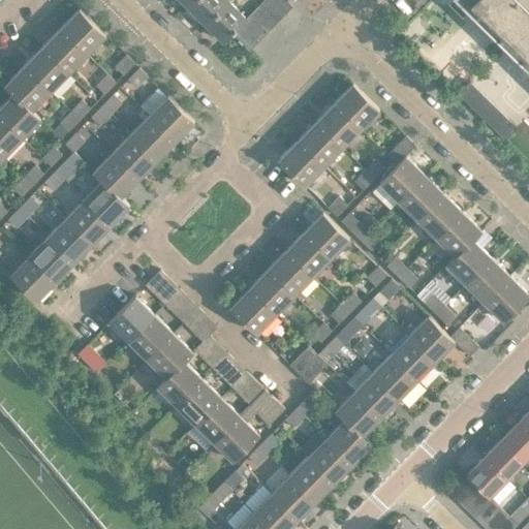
[(192,0),(188,5),(206,22),(226,0),(192,0)]
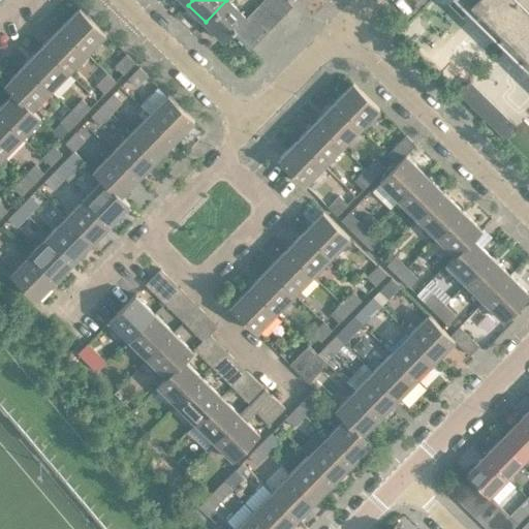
[(231,32),(241,23),(245,18),(227,0),(226,0),(206,22),(223,40),(231,32)]
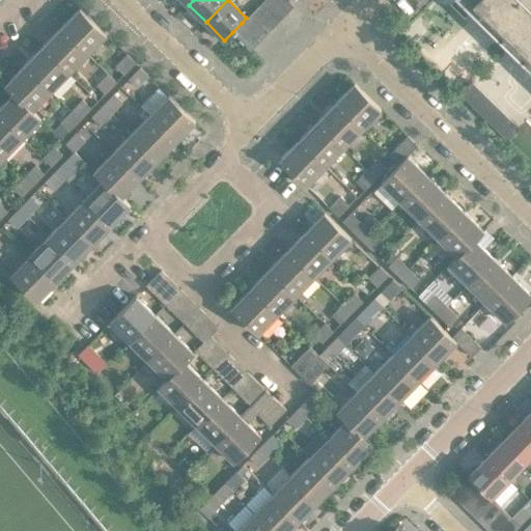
[(276,23),(284,15),(270,0),(263,0),(258,5),(276,23)]
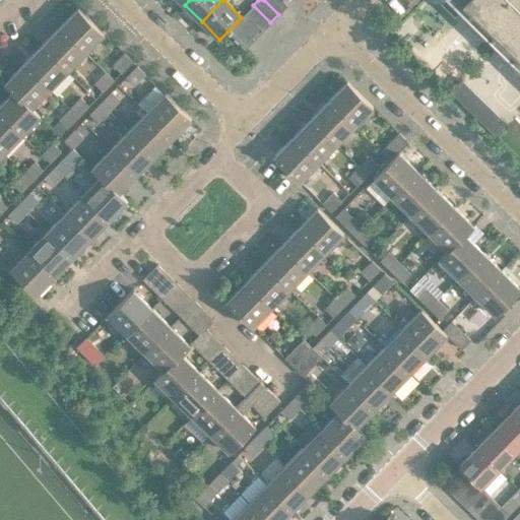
[(281,0),(264,0),(278,14),(287,5),(281,0)]
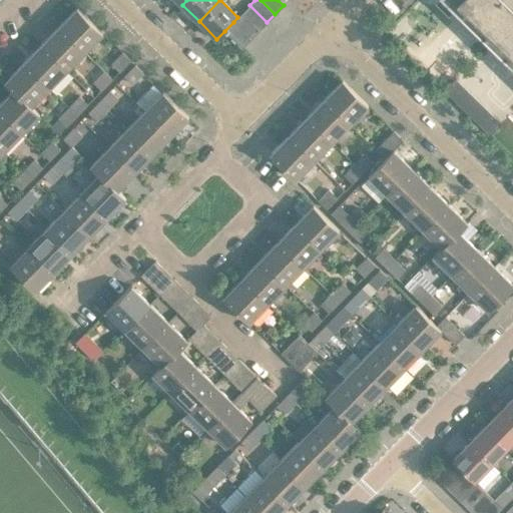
[(512,0),(444,0),(461,16),(466,11),(512,56),(512,0)]
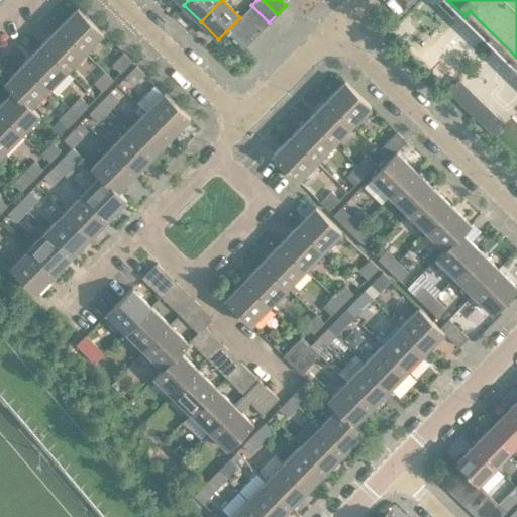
[(251,5),(243,13),(261,30),(269,22),(251,5)]
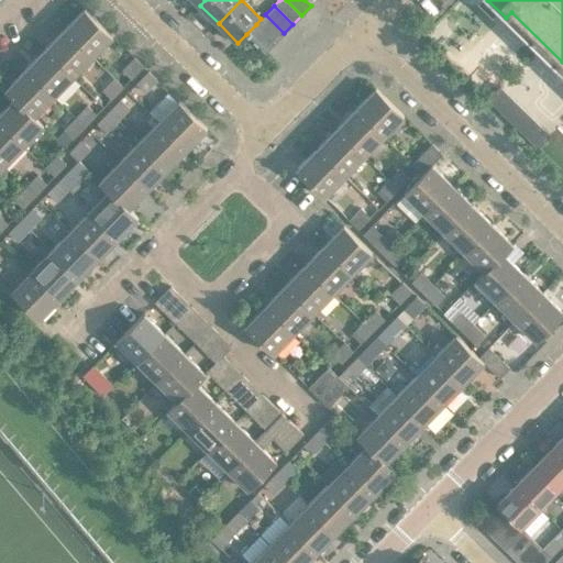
[(84,8),(64,29),(91,57),(112,36),(84,8)]
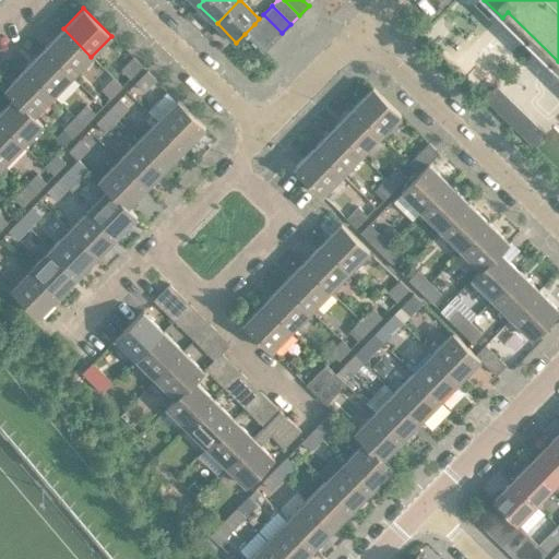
[(263,14),(259,19),(254,24),(273,43),(282,33),(263,14)]
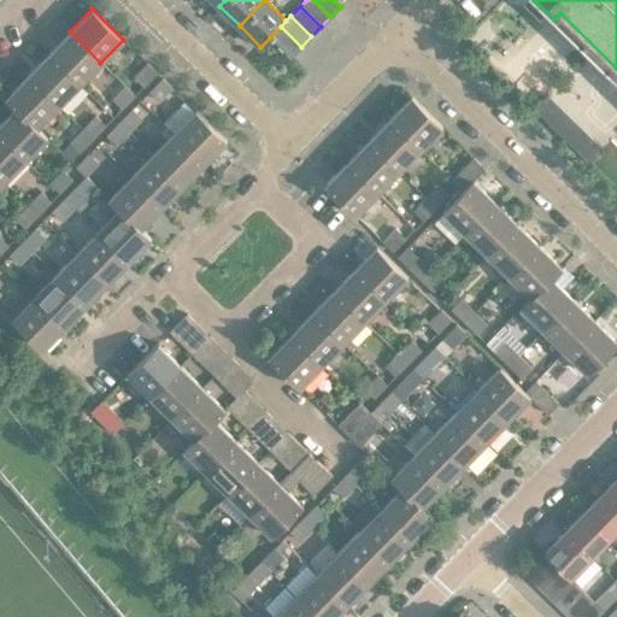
[(291,58),(301,47),(281,27),(270,37),(291,58)]
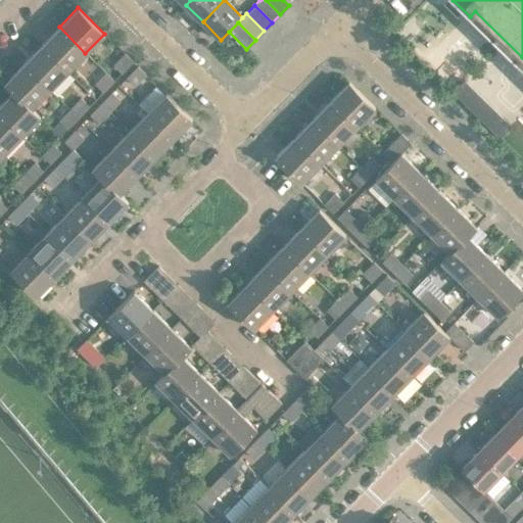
[(67,70),(85,53),(59,27),(41,45),(67,70)]
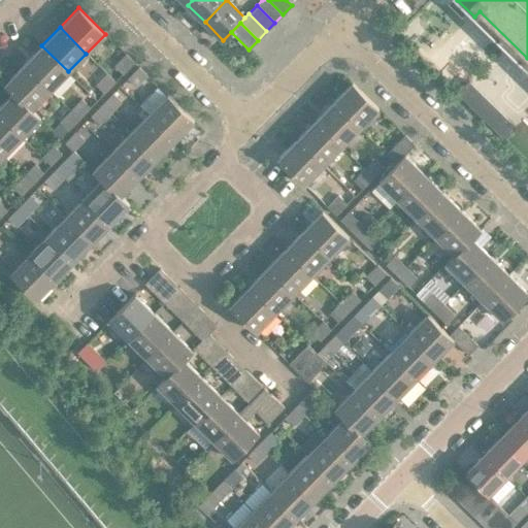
[(50,91),(68,71),(41,45),(23,64),(50,91)]
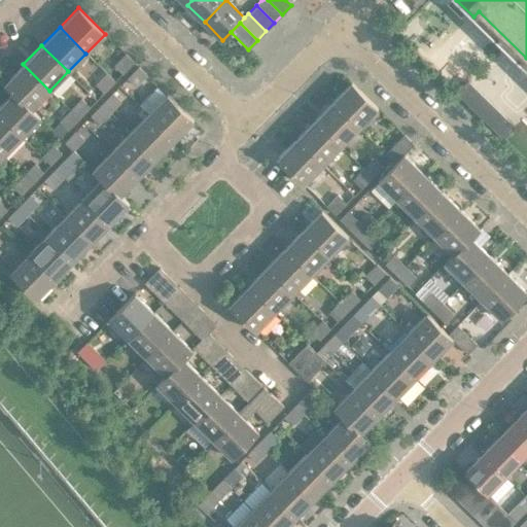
[(123,73),(133,62),(125,54),(114,65),(123,73)]
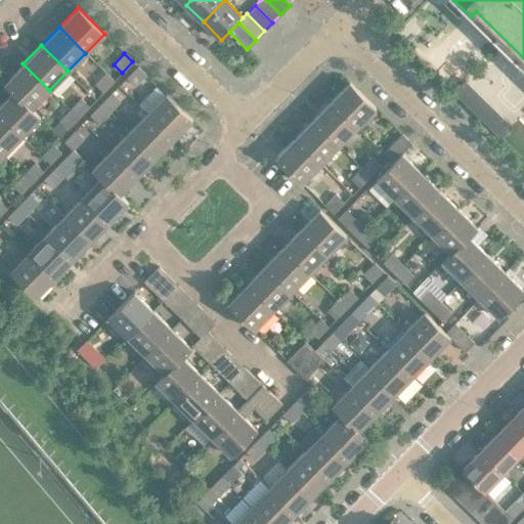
[(4,83),(13,92),(13,91),(31,108),(32,108),(49,90),(23,63),(4,83)]
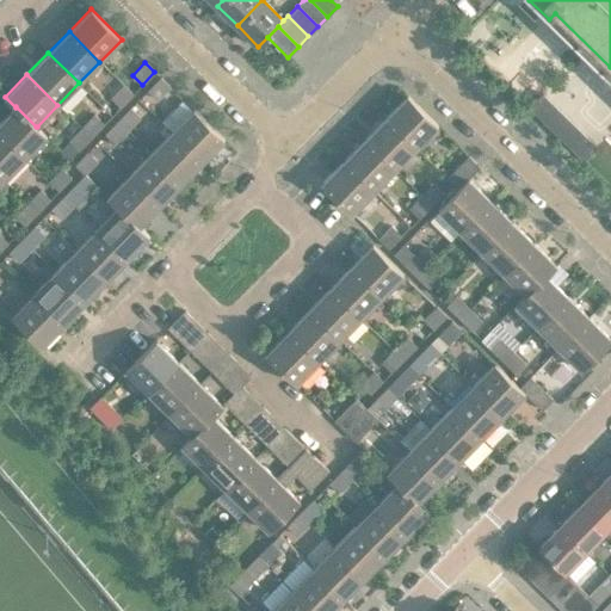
[(160,76),(147,90),(156,99),(170,86),(160,76)]
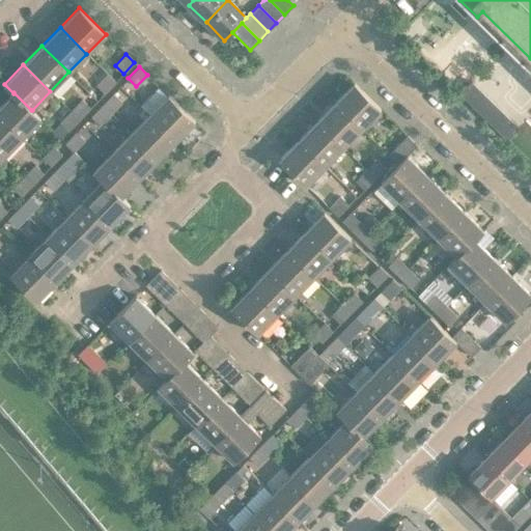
[(104,93),(115,81),(107,74),(95,85),(104,93)]
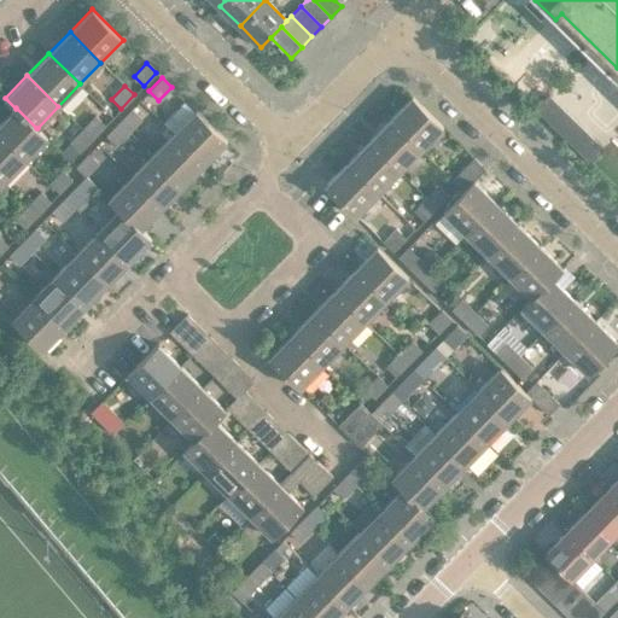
[(548,94),(535,109),(589,162),(604,149),(548,94)]
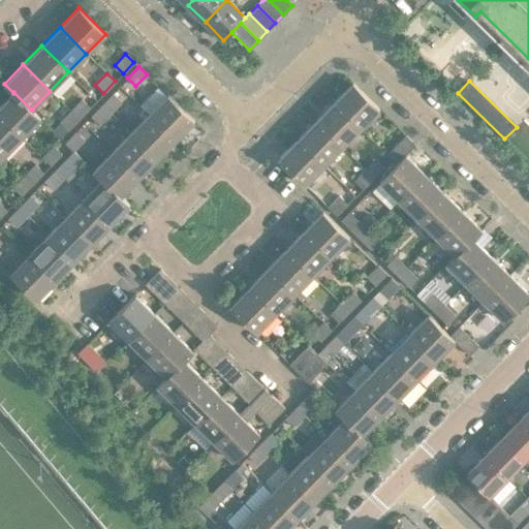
[(379,109),(352,83),(333,101),(360,128),(379,109)]
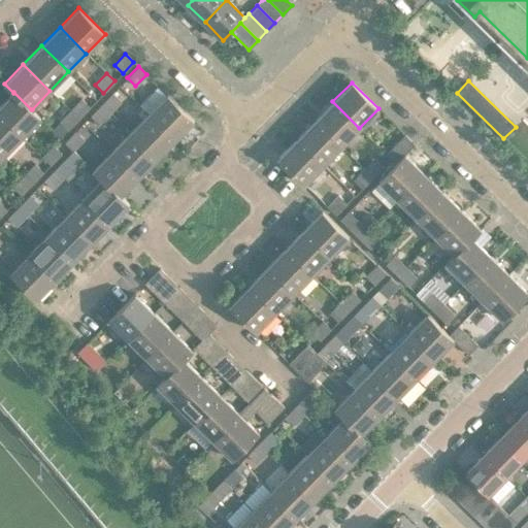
[(158,86),(142,102),(150,108),(165,92),(158,86)]
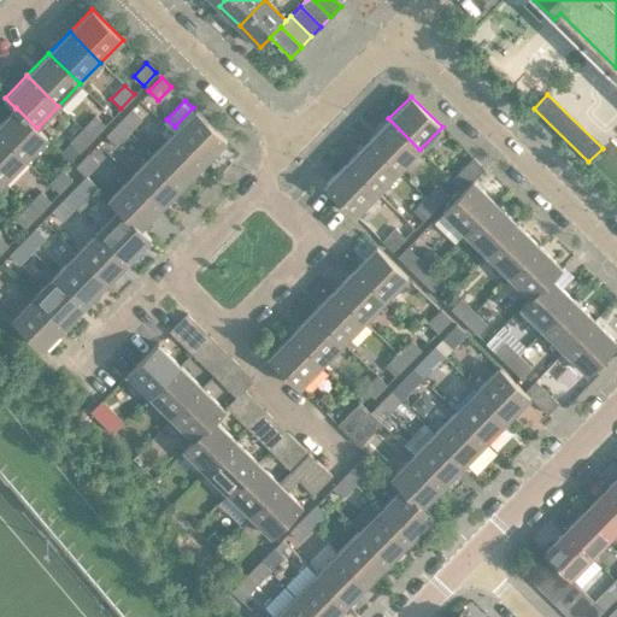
[(16,107),(16,109),(0,123),(0,135),(25,160),(47,137),(37,128),(36,128),(16,107)]
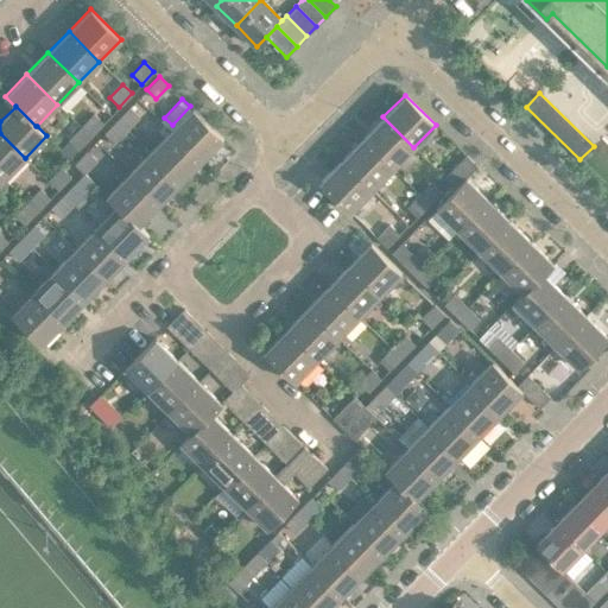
[(130,107),(116,120),(126,130),(139,116),(130,107)]
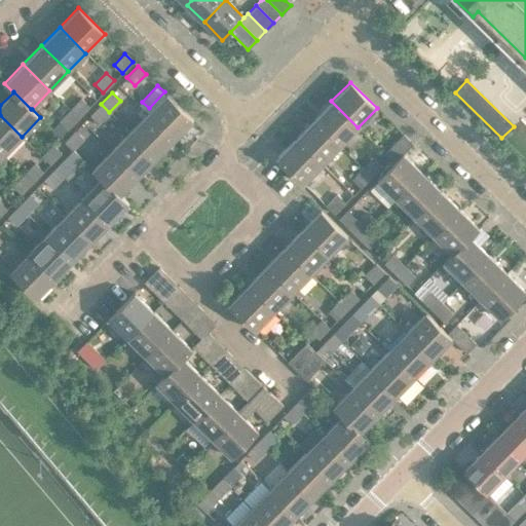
[(166,94),(147,113),(174,139),(193,119),(166,94)]
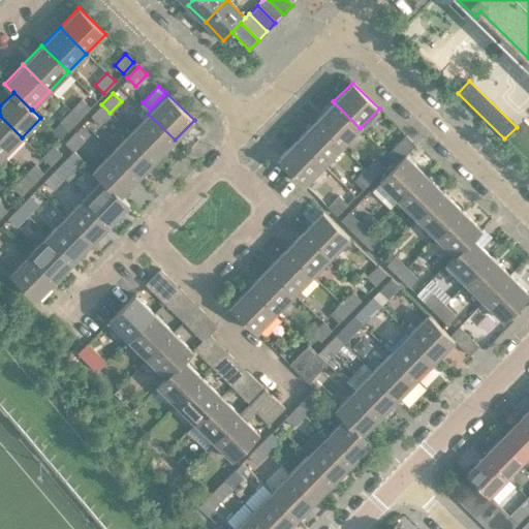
[(90,107),(82,99),(70,111),(79,119),(90,107)]
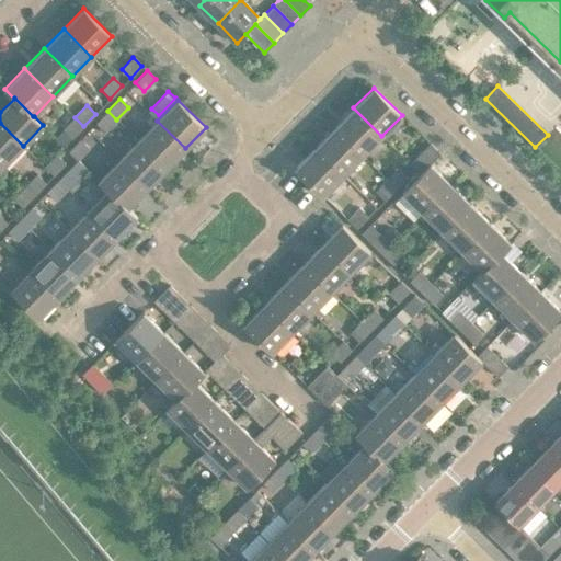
[(363,156),(381,136),(353,107),(334,127),(363,156)]
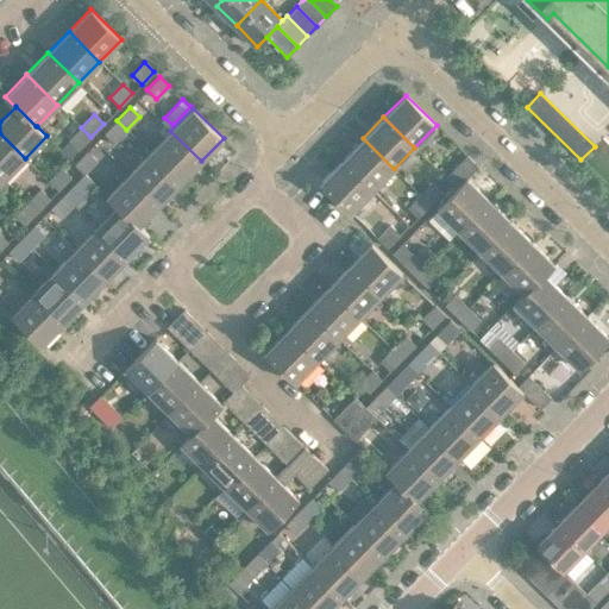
[(105,133),(114,143),(126,130),(117,120),(105,133)]
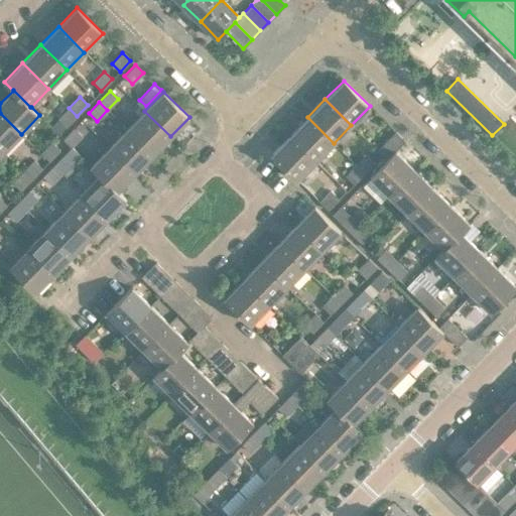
[(76,146),(92,162),(128,124),(121,118),(124,115),(114,106),(76,146)]
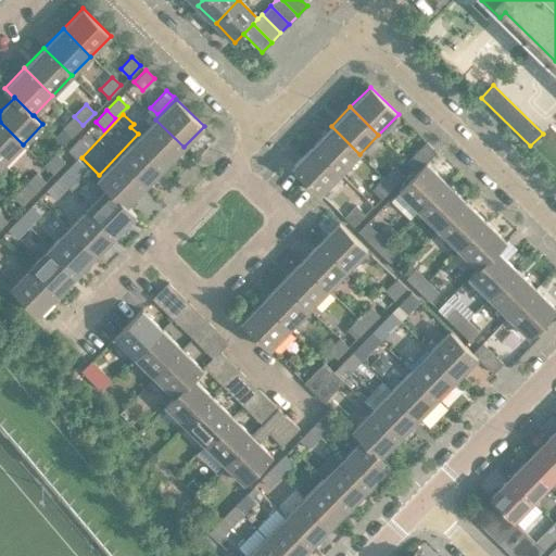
[(71,137),(83,125),(74,116),(62,128),(71,137)]
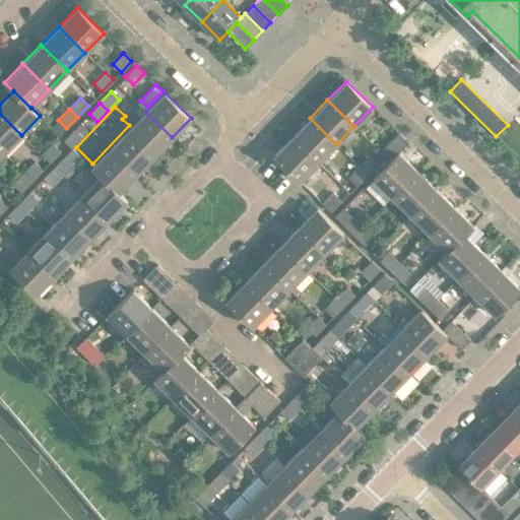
[(153,155),(172,137),(145,112),(128,130),(153,155)]
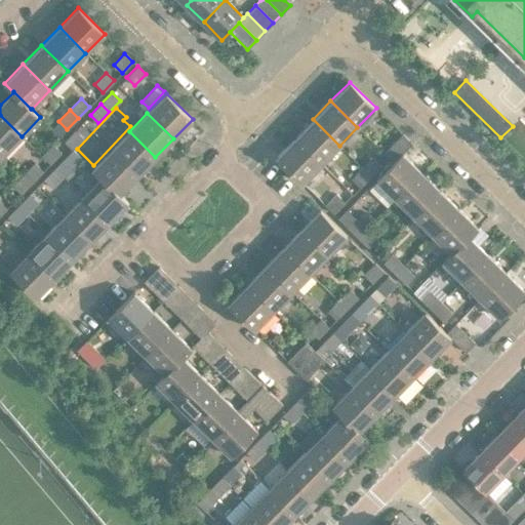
[(0,151),(3,155),(22,136),(0,115),(0,151)]
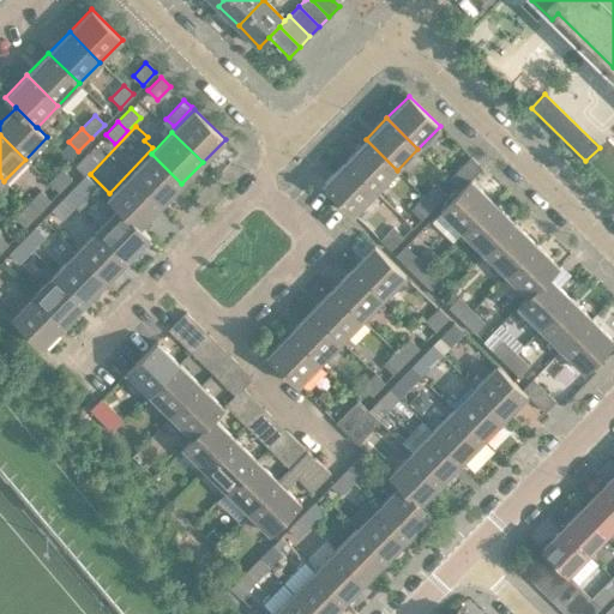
[(366,139),(344,161),(375,192),(397,170),(366,139)]
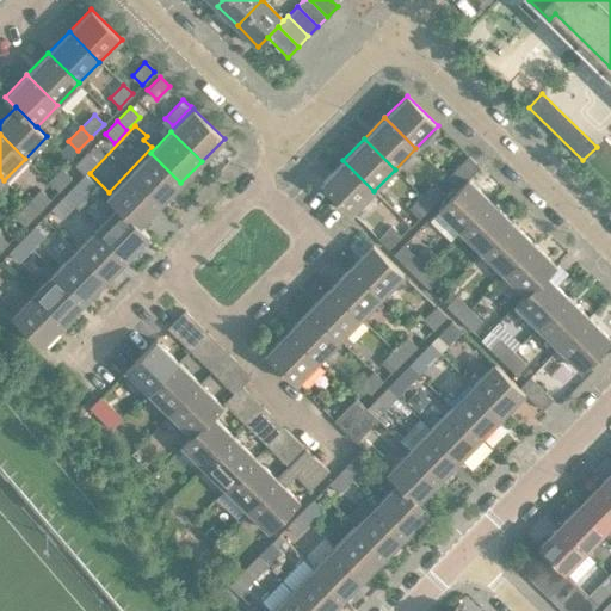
[(87,152),(74,165),(84,174),(97,161),(87,152)]
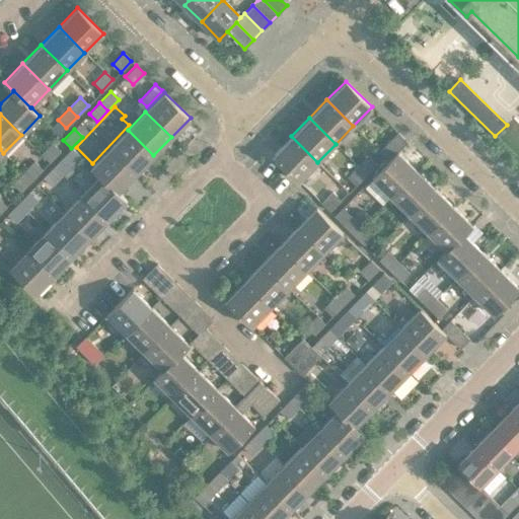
[(136,173),(153,155),(128,130),(109,148),(136,173)]
